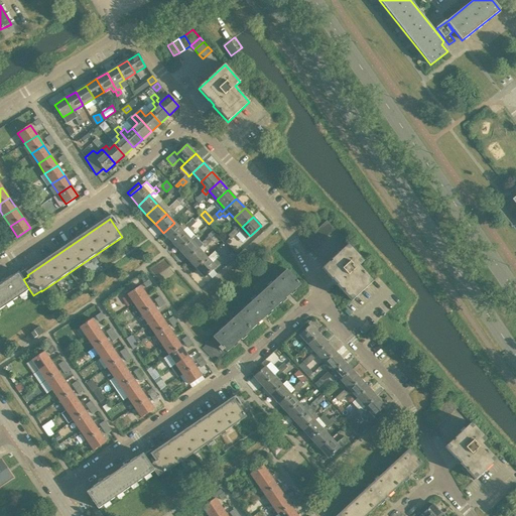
[(327,221),(323,225),(331,234),(335,230),(327,221)]
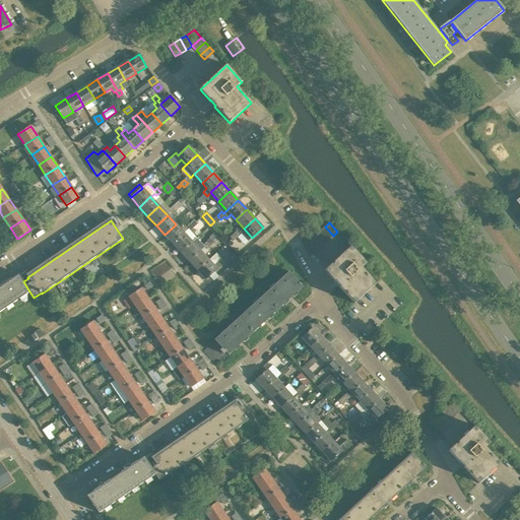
[(184,233),(176,224),(165,235),(173,244),(184,233)]
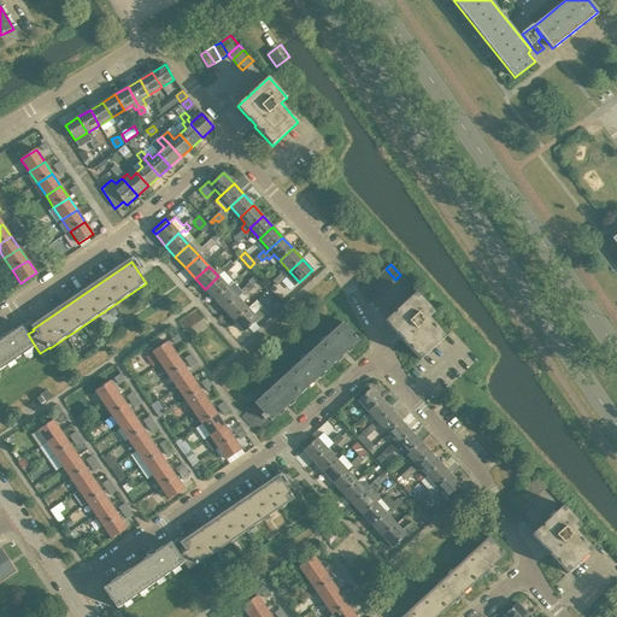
[(386,269),(380,274),(389,285),(395,280),(386,269)]
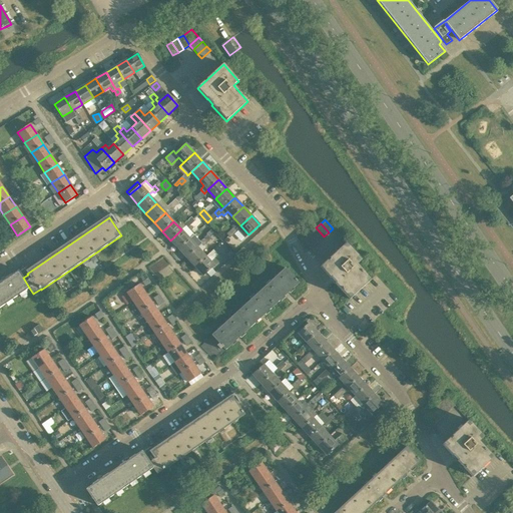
[(316,227),(312,231),(320,240),(324,236),(316,227)]
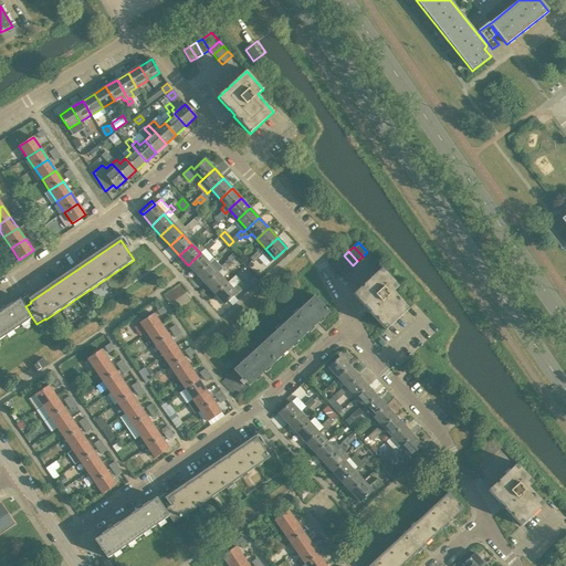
[(197,274),(209,263),(200,253),(188,265),(197,274)]
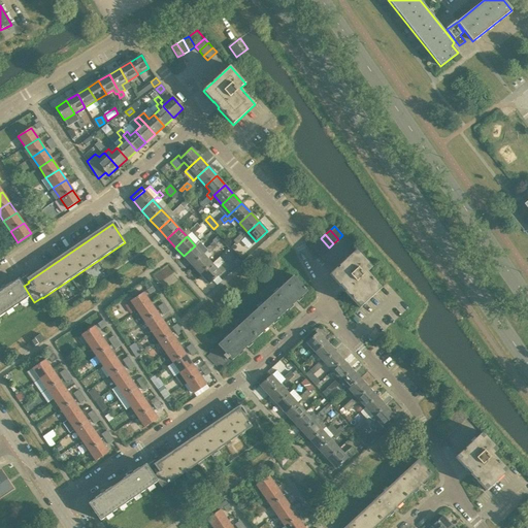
[(321,238),(316,242),(324,252),(329,248),(321,238)]
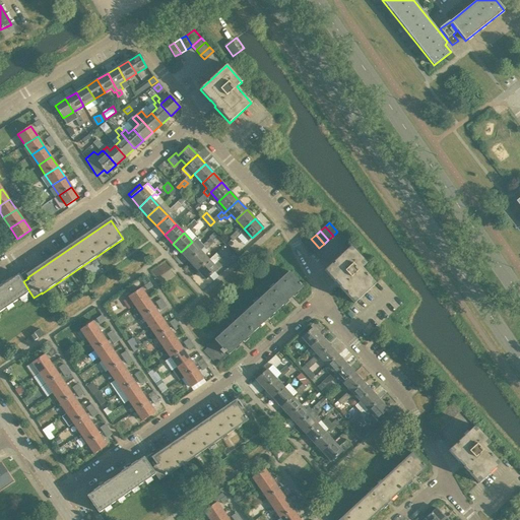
[(315,252),(319,248),(311,239),(307,243),(315,252)]
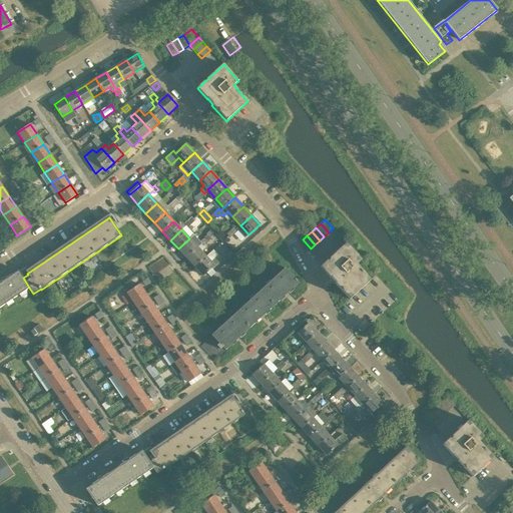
[(189,238),(178,248),(186,258),(197,247),(189,238)]
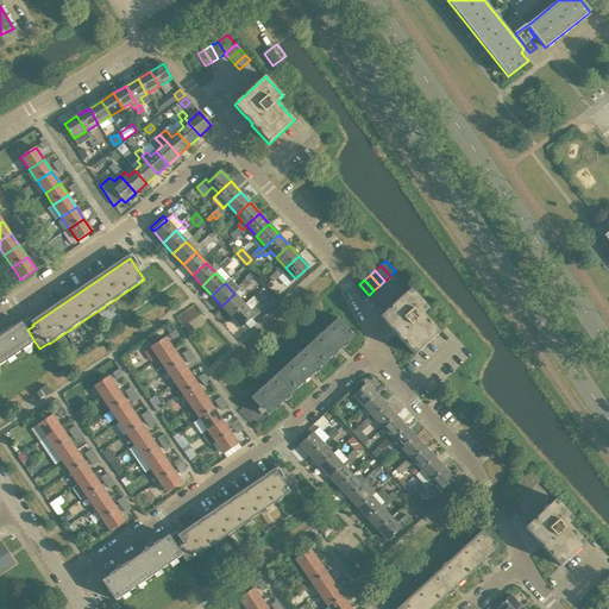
[(410,289),(380,318),(391,331),(393,330),(399,336),(397,337),(415,356),(440,332),(424,313),(429,308),(410,289)]
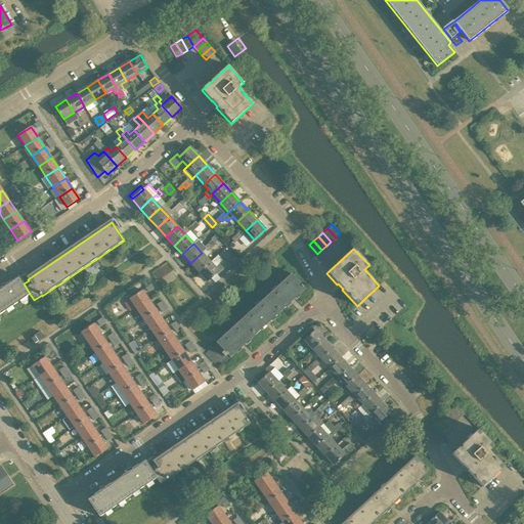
[(211,262),(206,257),(202,253),(190,263),(200,272),(211,262)]
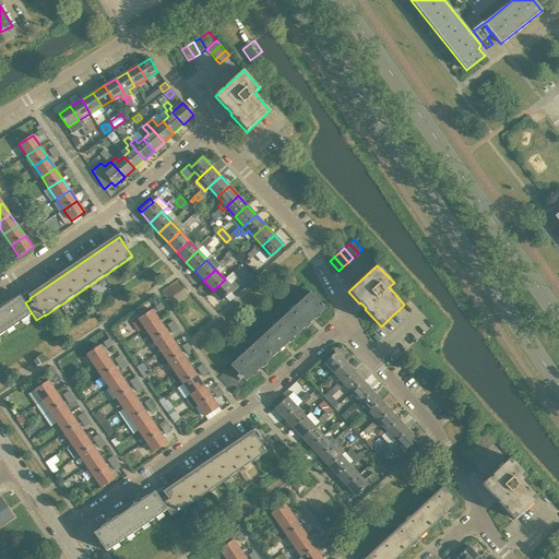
[(234,293),(237,296),(257,277),(253,274),(234,293)]
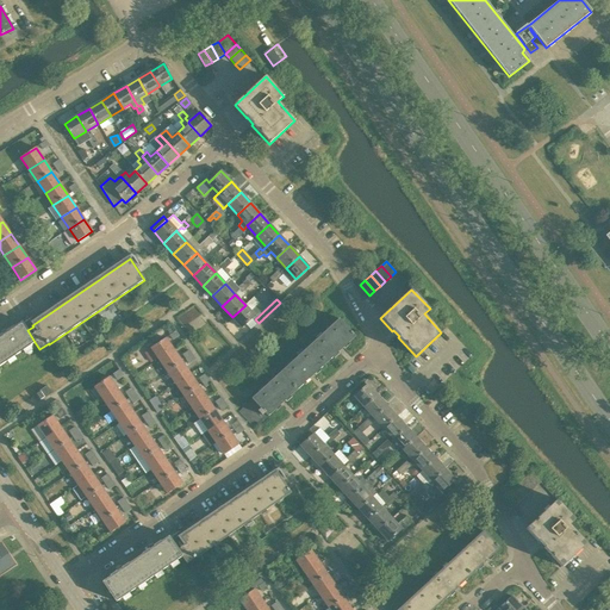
[(242,329),(255,317),(265,307),(260,303),(250,311),(246,305),(232,317),(242,329)]
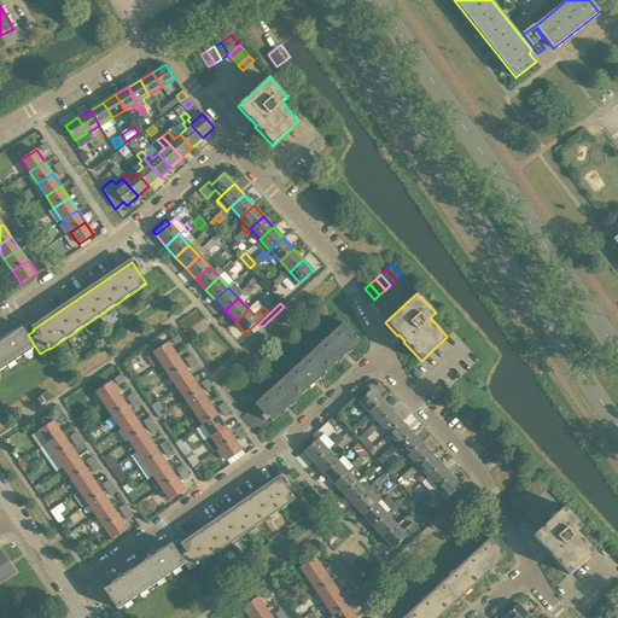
[(314,350),(331,368),(360,340),(344,322),(314,350)]
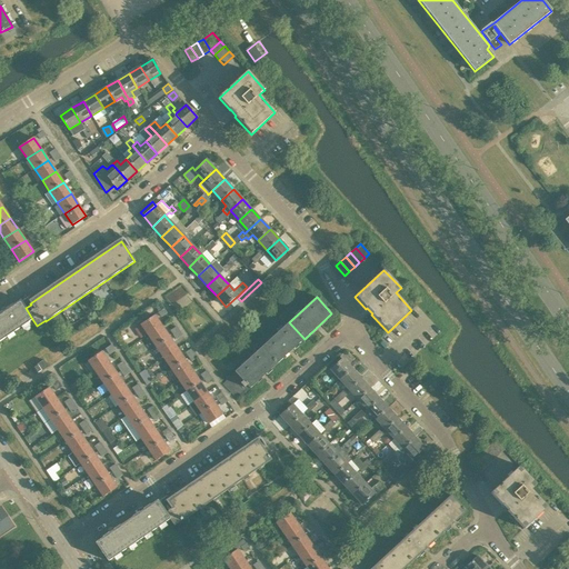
[(0,337),(1,339),(32,319),(26,308),(20,301),(0,315),(0,337)]
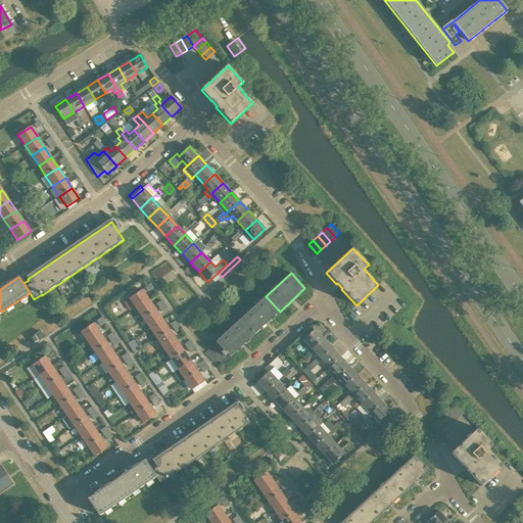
[(136,308),(149,300),(142,290),(129,298),(136,308)]
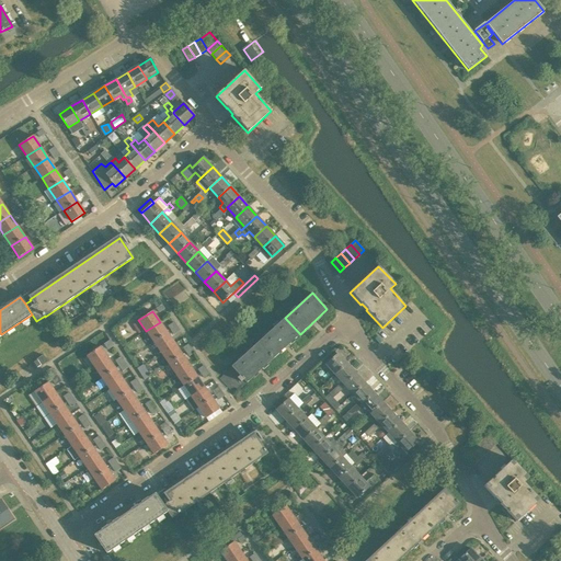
[(285,318),(258,342),(273,358),(300,334),(285,318)]
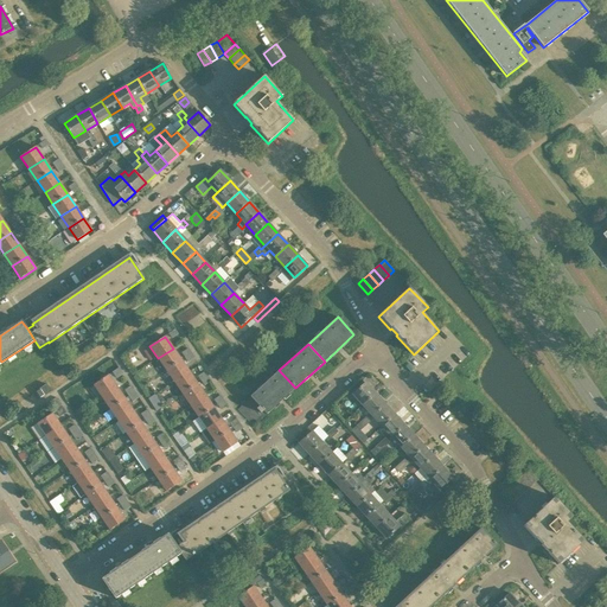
[(181,360),(173,349),(158,358),(166,370),(181,360)]
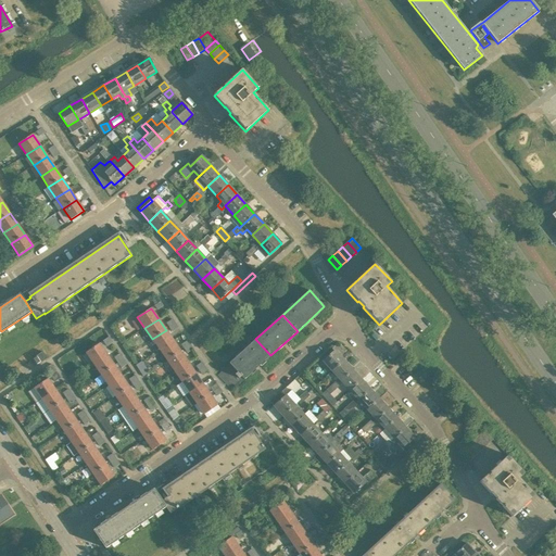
[(174,341),(166,330),(152,339),(160,350),(174,341)]
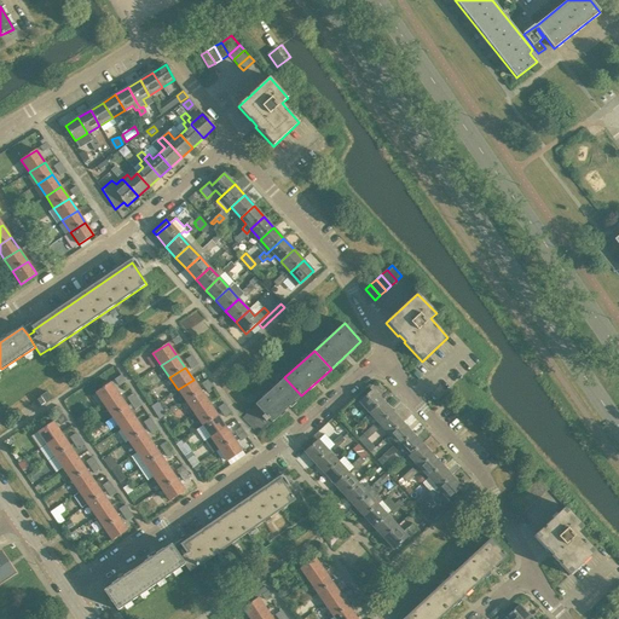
[(119,386),(125,382),(121,376),(115,380),(119,386)]
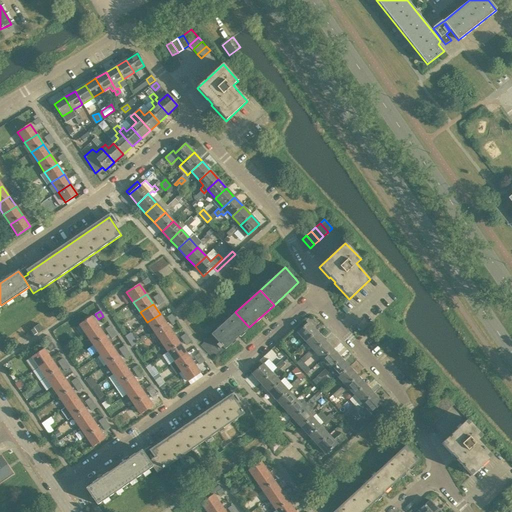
[(225,350),(249,327),(235,312),(211,335),(212,336),(201,346),(213,359),(224,349),(225,350)]
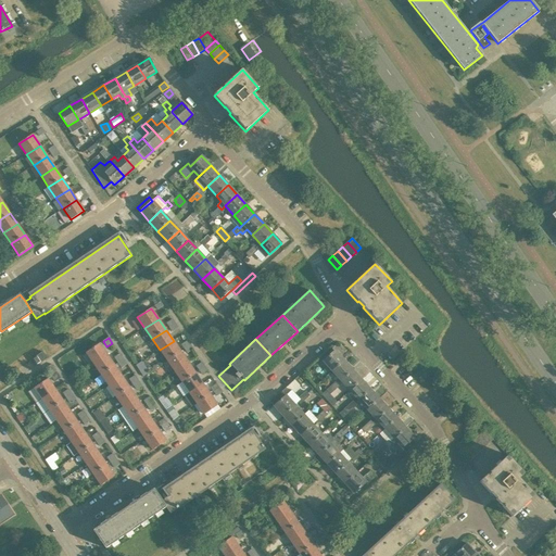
[(180,351),(174,341),(160,350),(167,361),(180,351)]
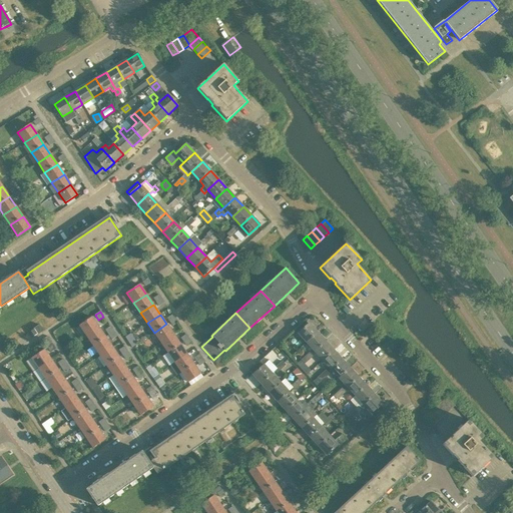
[(86,336),(98,327),(91,317),(79,326),(86,336)]
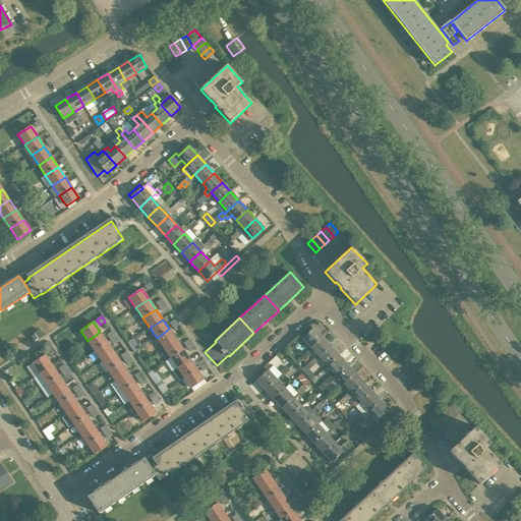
[(313,328),(302,338),(310,348),(322,337),(313,328)]
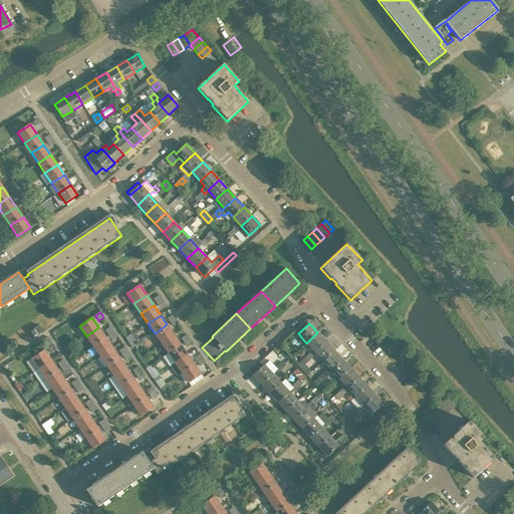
[(174,334),(167,324),(155,333),(162,343),(174,334)]
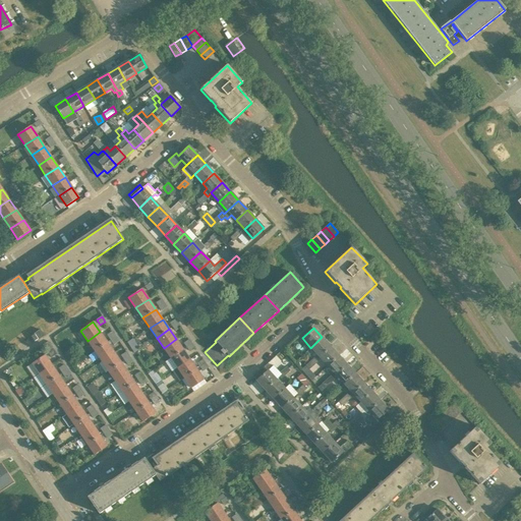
[(40,330),(30,337),(35,343),(44,336),(40,330)]
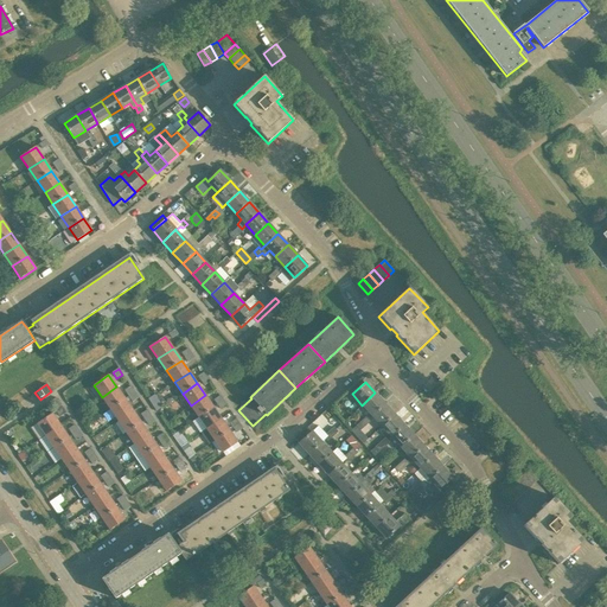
[(125,398),(116,387),(102,397),(110,409),(125,398)]
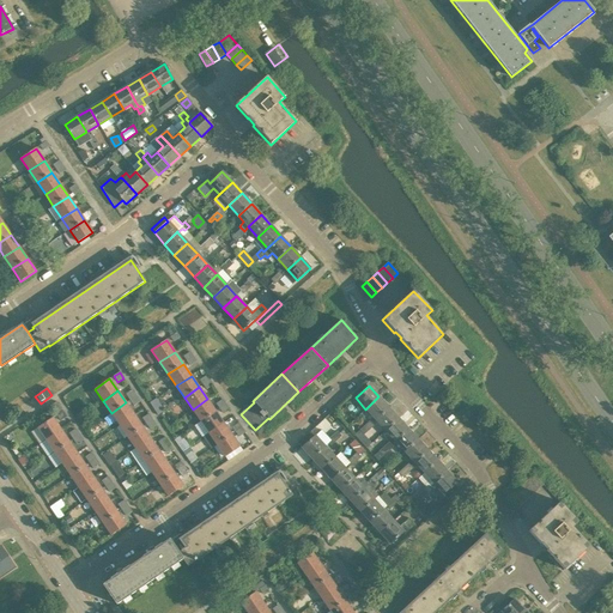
[(378,396),(365,410),(375,420),(388,407),(378,396)]
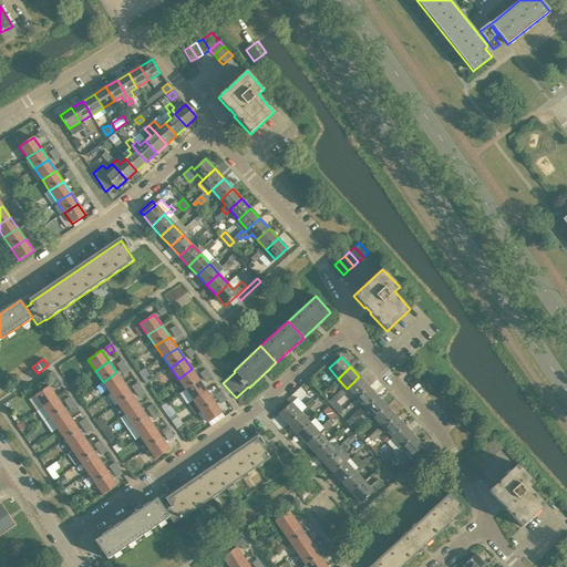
[(152,380),(144,369),(138,373),(146,384),(152,380)]
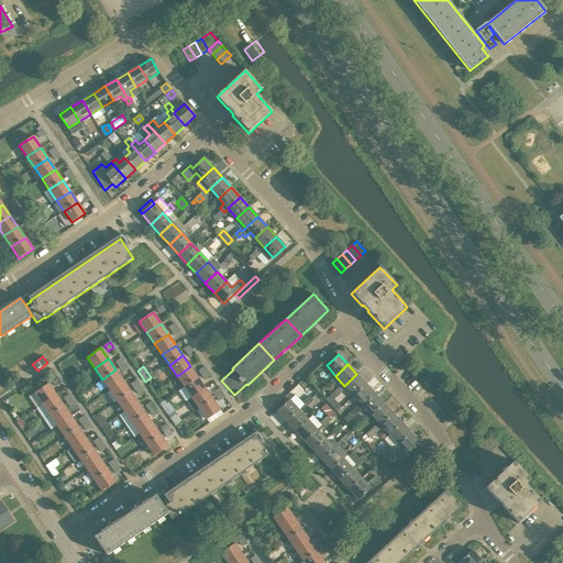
[(198,377),(190,366),(177,376),(184,387),(198,377)]
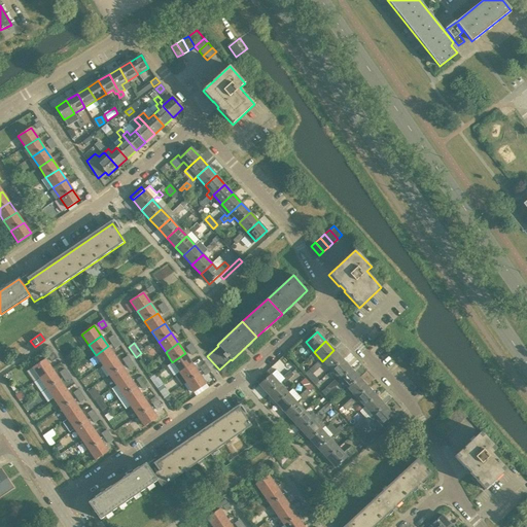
[(115,356),(108,346),(96,355),(103,365),(115,356)]
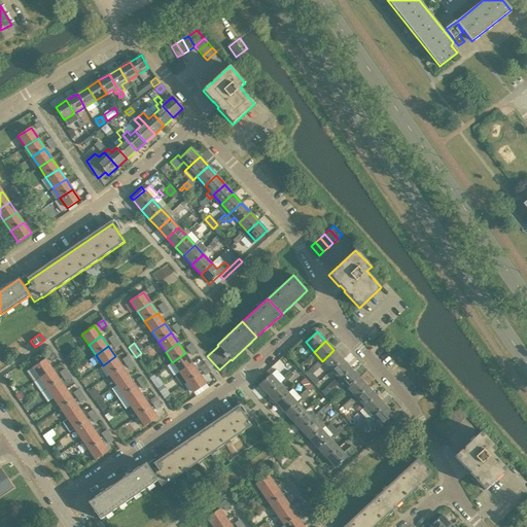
[(334,350),(322,361),(330,370),(343,359),(334,350)]
